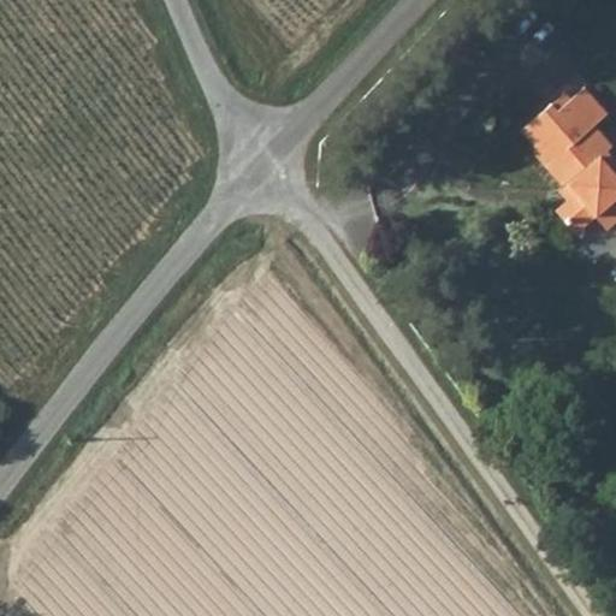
[(615,177),(611,172),(615,167),(615,164),(587,131),(608,113),(587,88),(573,100),(557,113),(550,105),(523,129),(537,146),(533,149),(563,185),(573,179),(581,193),(569,201),(570,202),(557,211),(574,235),(597,214),(610,205),(615,211),(615,177)]
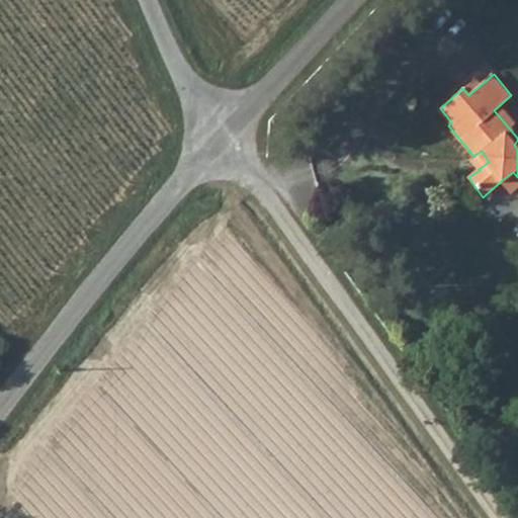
[(468,95),(482,84),(476,77),(462,88),(468,95)]
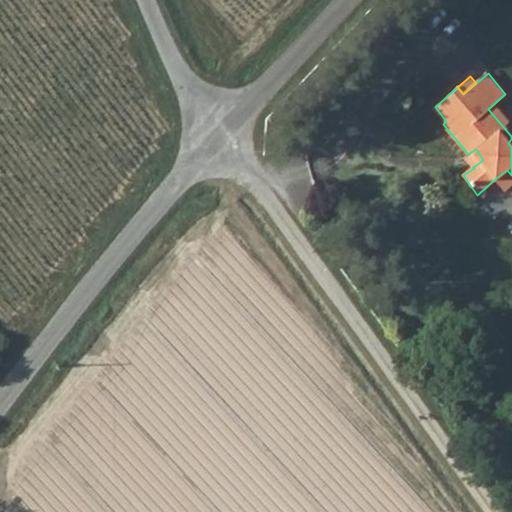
[(424,116),(435,130),(443,124),(446,121),(435,107),(424,116)]
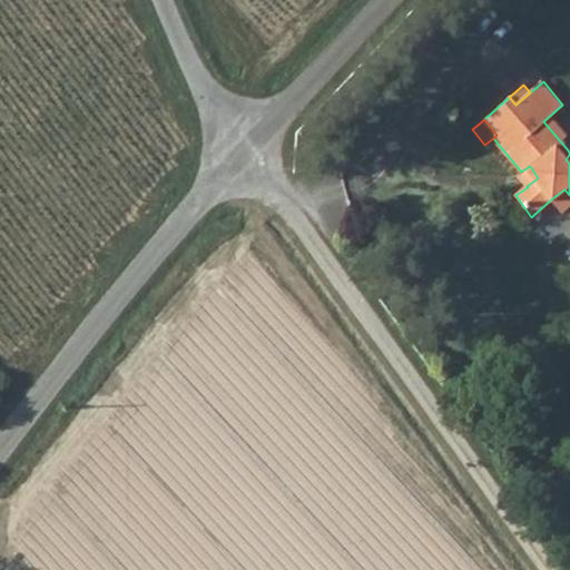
[(521,172),(519,174),(527,186),(538,178),(530,166),(521,172)]
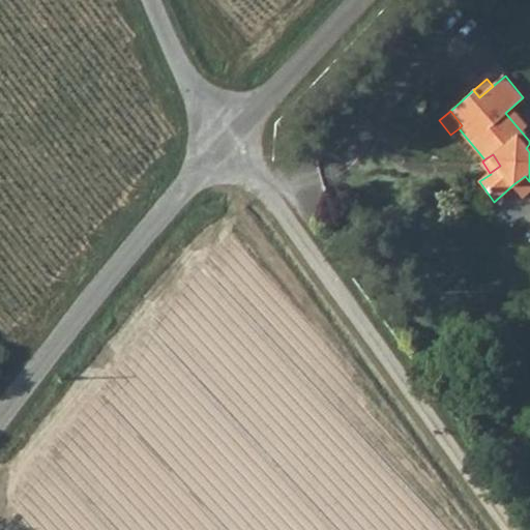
[(513,184),(524,198),(529,192),(529,181),(525,176),(513,184)]
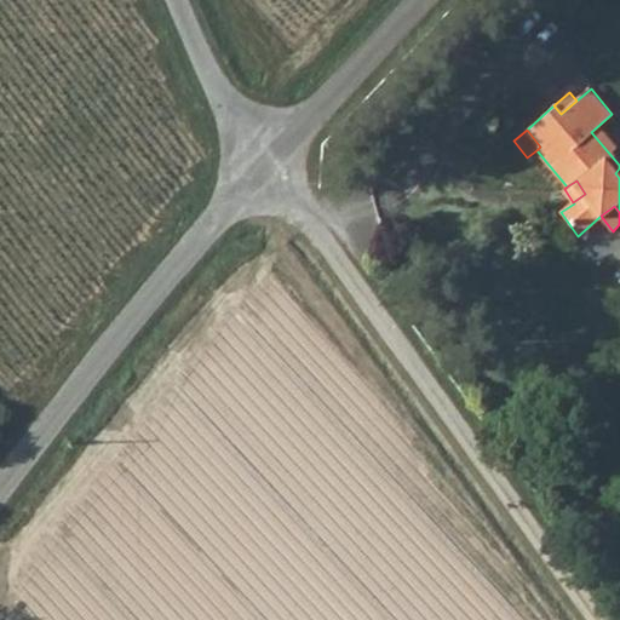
All buildings are outlined.
